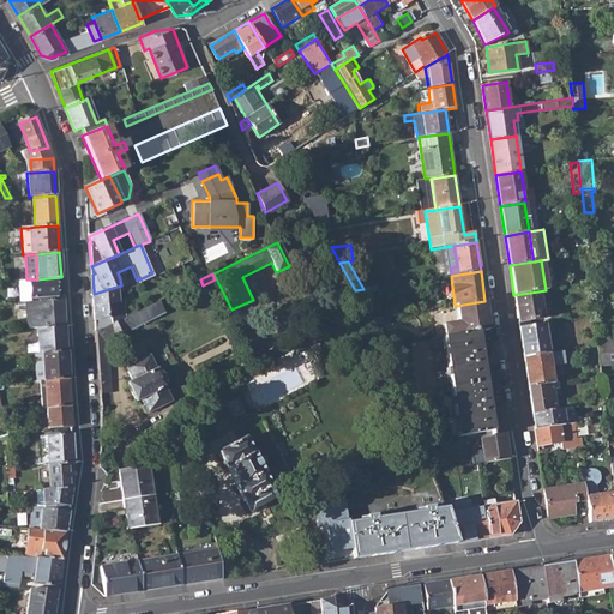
[(181,280),(185,288),(192,284),(188,276),(181,280)]
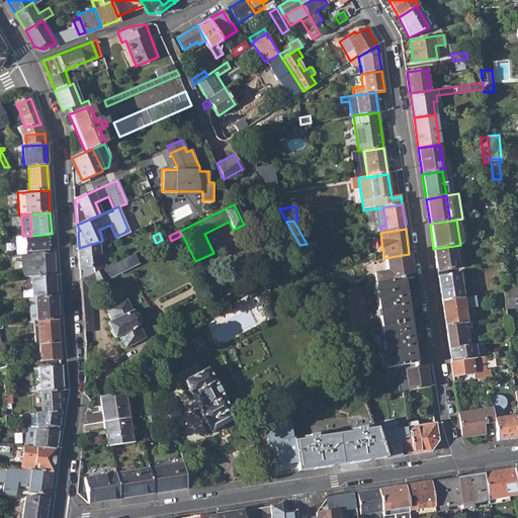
[(31,236),(29,236),(30,255),(32,255),(53,253),(52,234),(31,236)]
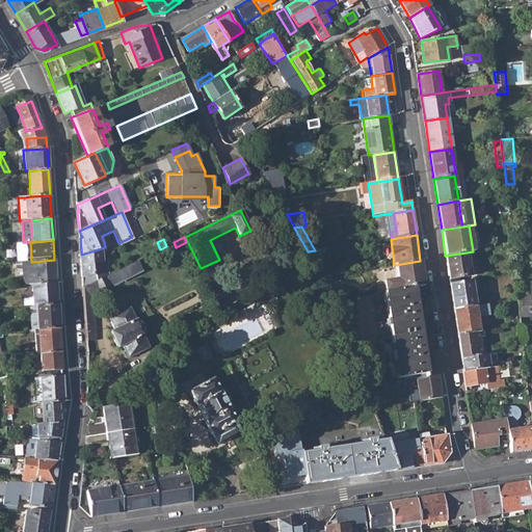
[(23,242),(21,243),(22,262),(23,262),(31,262),(30,242),(23,242)]
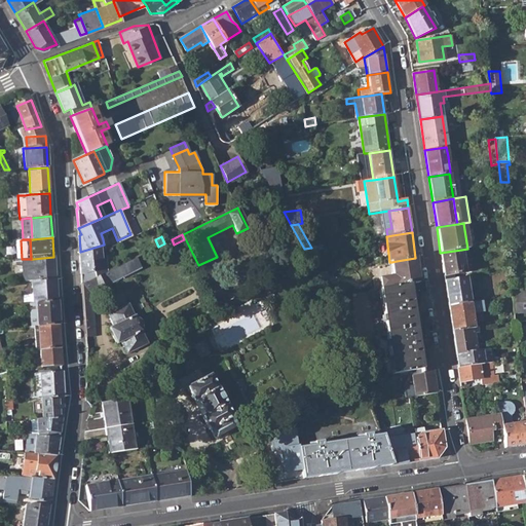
[(461,250),(464,272),(472,271),(467,249),(461,250)]
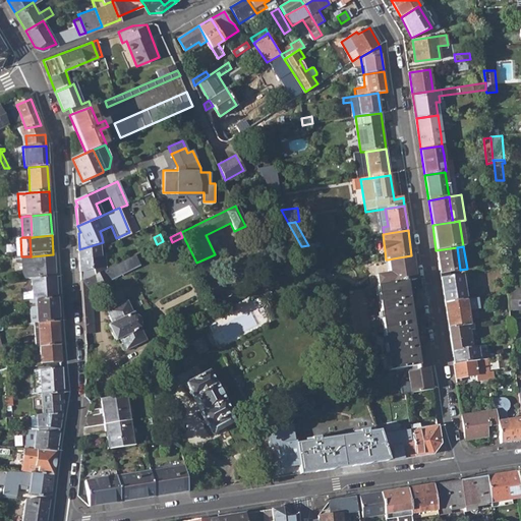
[(79,253),(81,282),(106,269),(105,254),(101,255),(100,247),(79,253)]
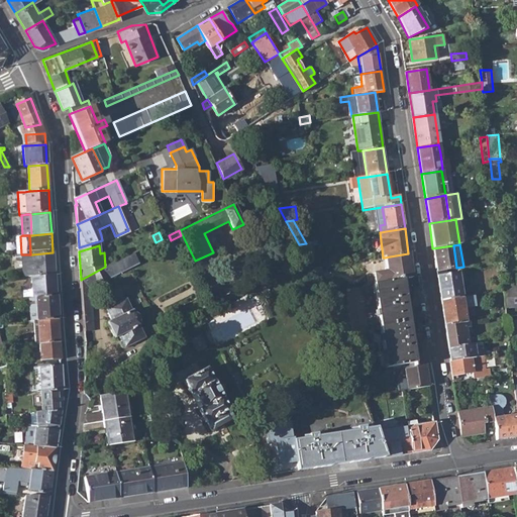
[(432,248),(436,271),(456,268),(453,245),(432,248)]
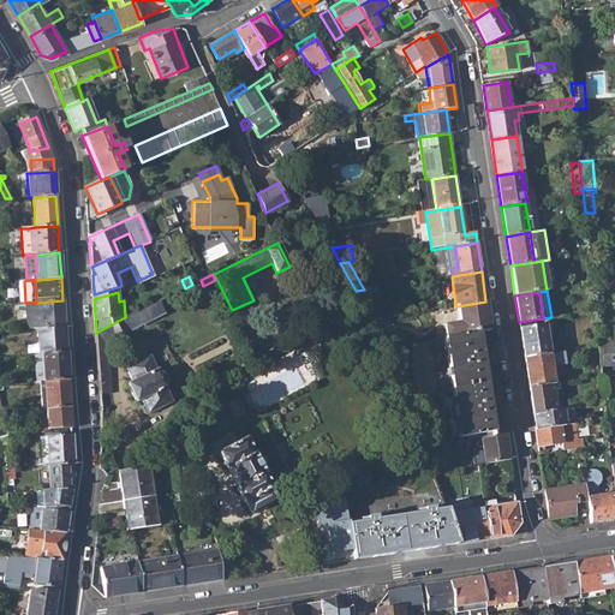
[(40,329),(65,328),(63,300),(39,303),(36,303),(27,303),(28,330),(39,329),(40,329)]
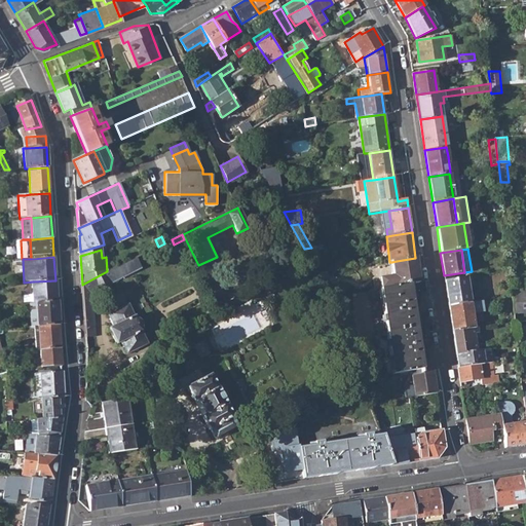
[(391,265),(393,276),(380,279),(381,289),(395,287),(409,285),(419,283),(415,258),(397,261),(391,262),(389,262),(388,262),(388,266),(391,265)]
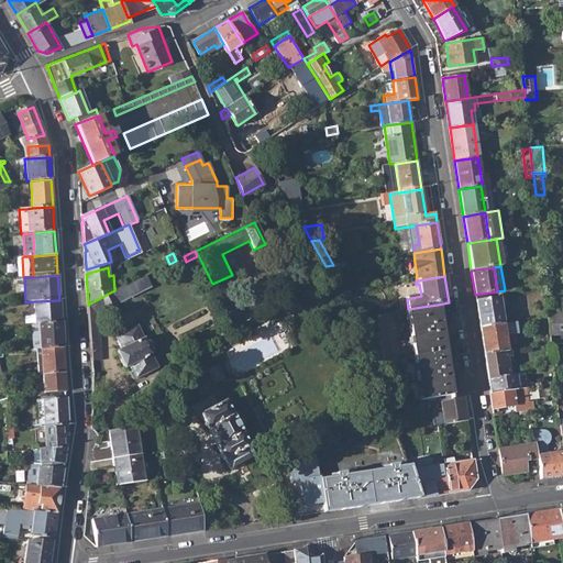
[(88,305),(91,360),(101,359),(98,317),(116,308),(114,305),(138,293),(132,282),(114,290),(88,305)]
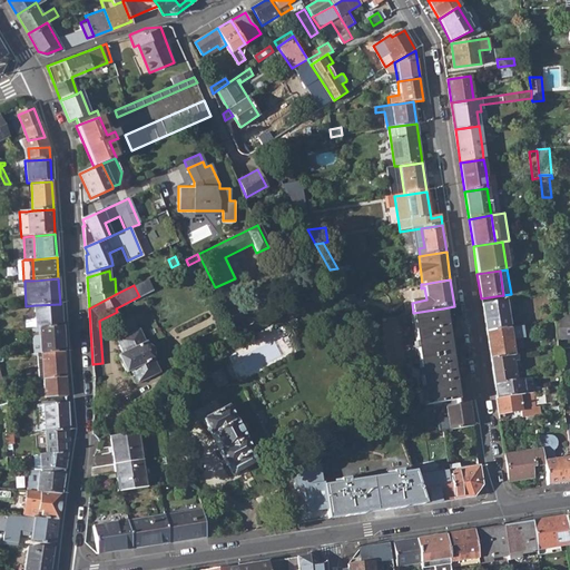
[(481,303),(485,331),(509,327),(504,300),(481,303)]
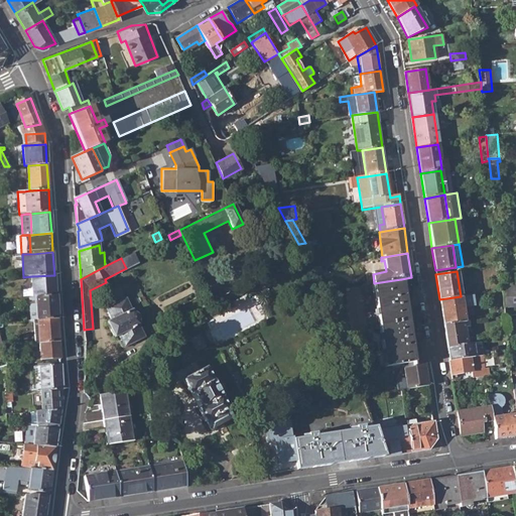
[(32,276),(33,297),(35,297),(55,295),(54,275),(33,276),(32,276)]
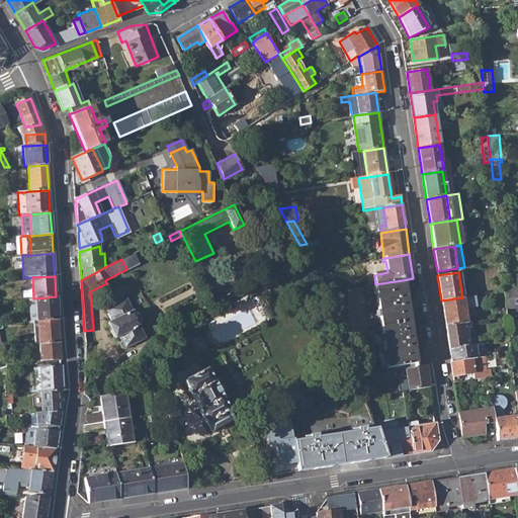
[(346,289),(359,372),(405,366),(415,364),(403,280),(389,282),(375,284),(346,289)]
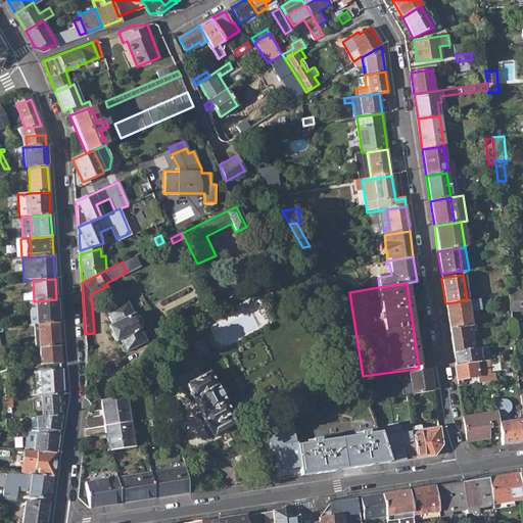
[(509,291),(512,313),(520,312),(522,311),(522,289),(520,290),(509,291)]
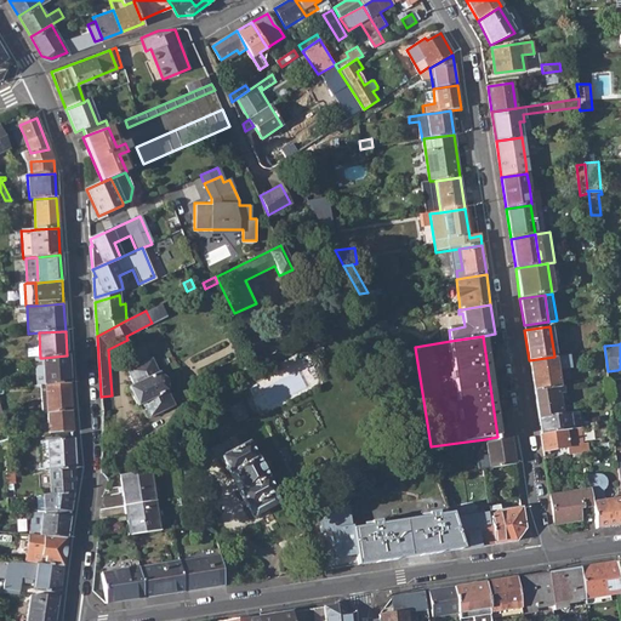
[(43,358),(44,385),(46,385),(69,382),(67,355),(43,358)]
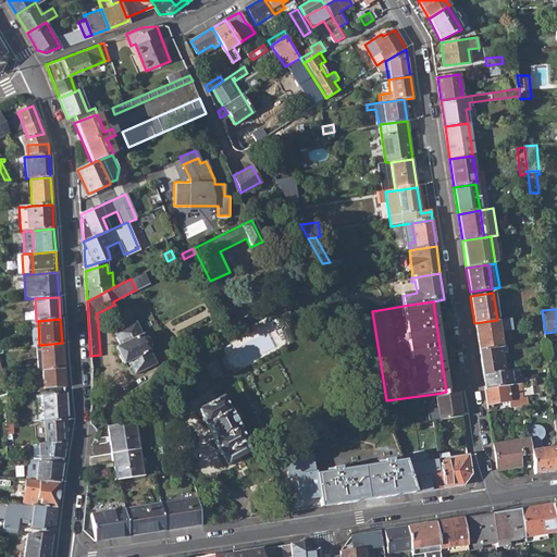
[(474,323),(479,350),(499,347),(496,324),(502,324),(500,320),(497,320),(474,323)]
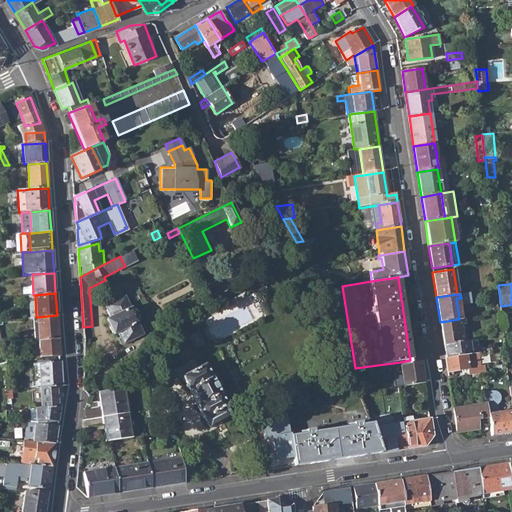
[(118,332),(124,343),(144,333),(137,320),(137,313),(132,309),(126,295),(105,305),(110,316),(106,318),(110,326),(114,334),(118,332)]
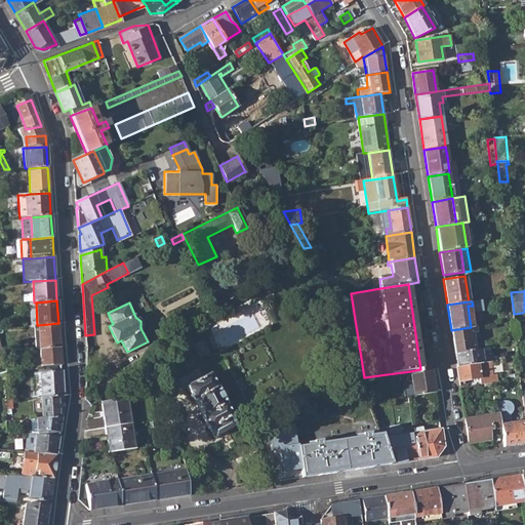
[(39,325),(41,349),(45,349),(59,349),(58,323),(39,325)]
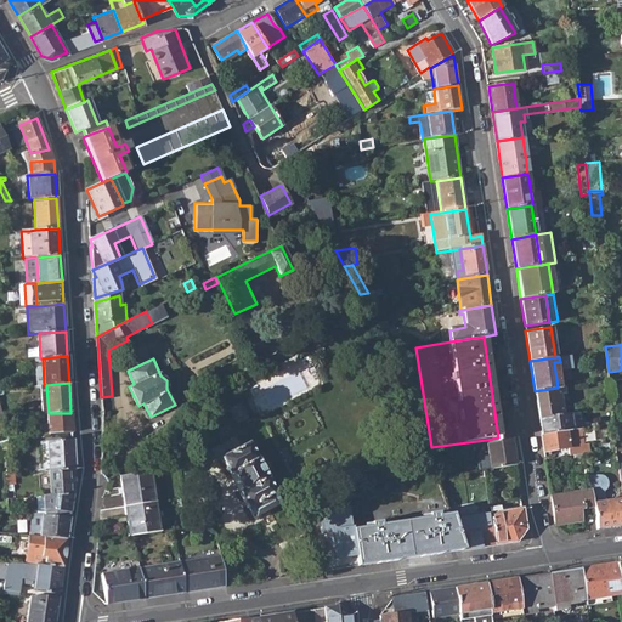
[(535,391),(539,419),(563,416),(558,388),(535,391)]
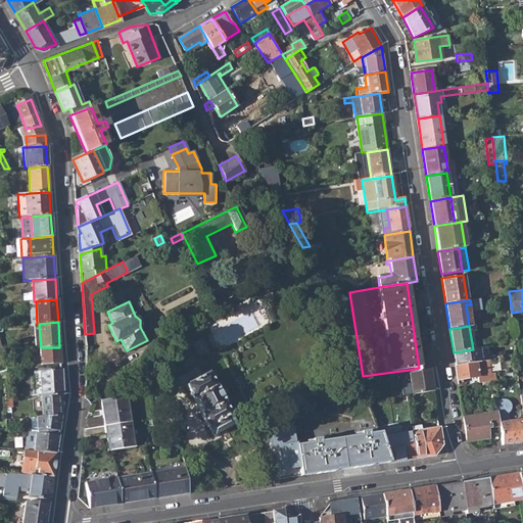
[(514,337),(516,350),(522,349),(521,337),(514,337)]
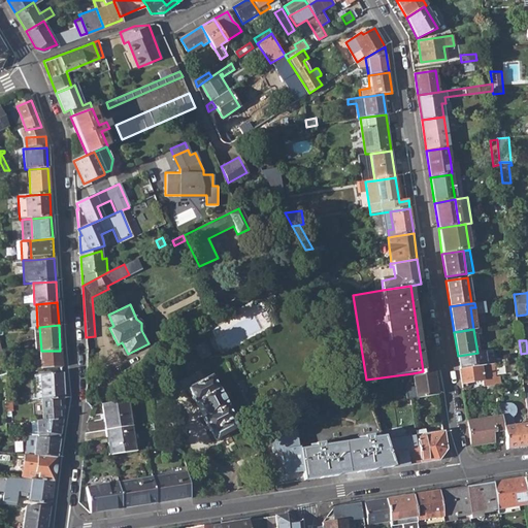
[(62,367),(60,351),(45,351),(46,361),(37,362),(38,369),(62,367)]
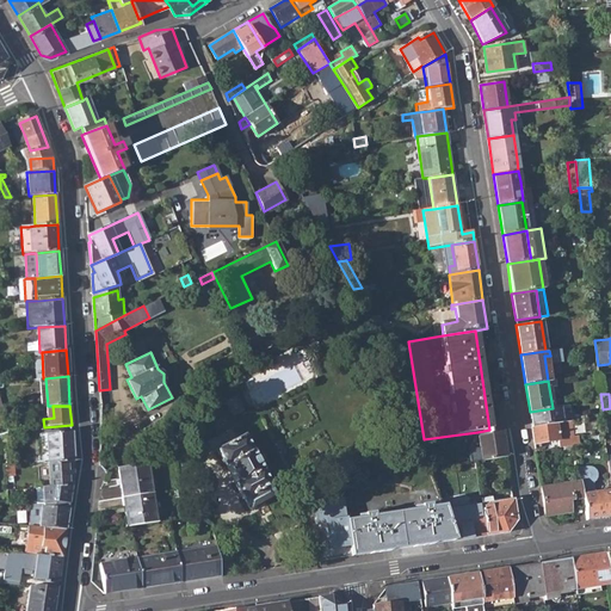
[(531,425),(560,421),(568,421),(571,420),(568,406),(553,408),(530,412),(531,425)]
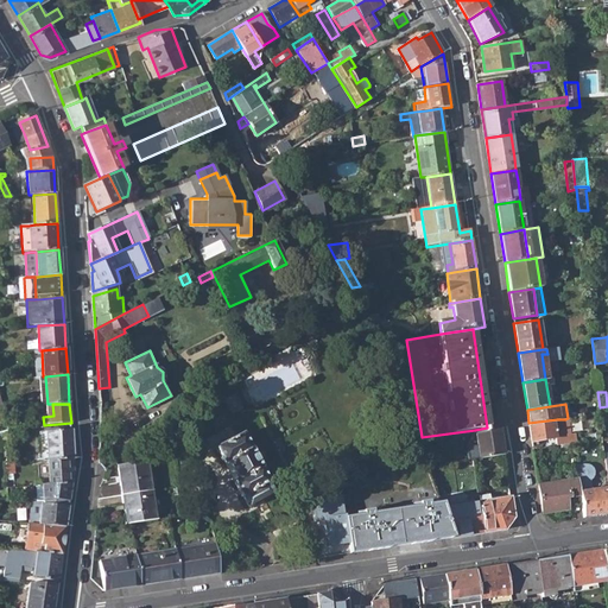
[(401,432),(409,428),(401,411),(394,415),(401,432)]
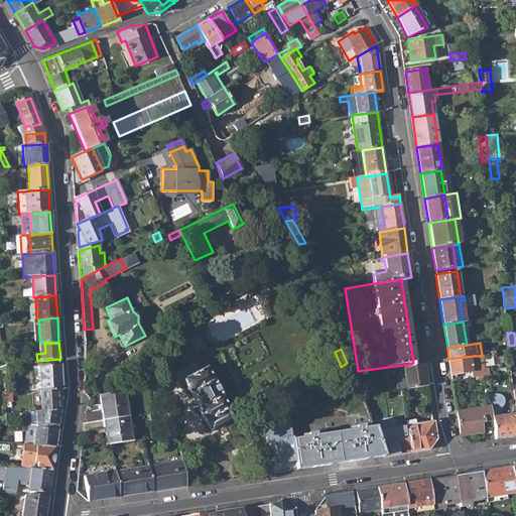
[(473,356),(448,359),(452,374),(470,372),(471,379),(477,378),(487,377),(486,368),(482,369),(480,356),(473,356)]
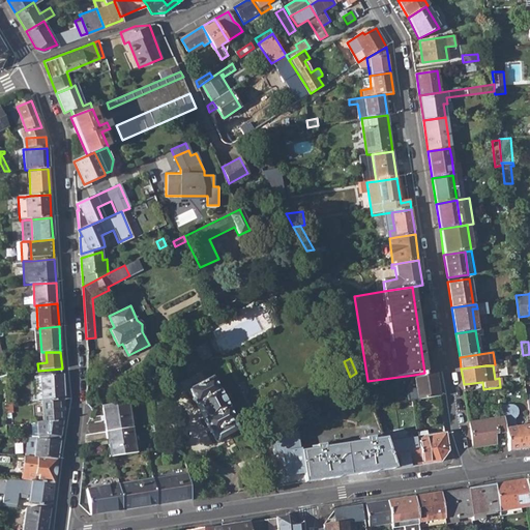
[(414,375),(418,400),(439,396),(435,372),(424,373),(414,375)]
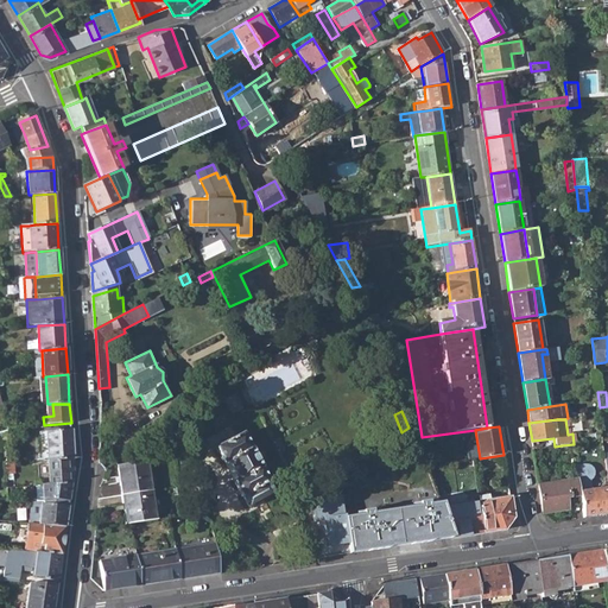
[(46,432),(49,461),(71,458),(74,458),(71,430),(46,432)]
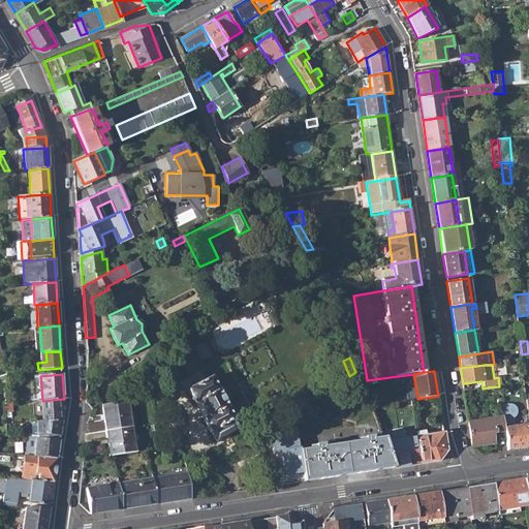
[(211,431),(215,439),(238,428),(232,419),(234,418),(227,405),(211,375),(187,387),(194,401),(197,399),(206,415),(201,417),(210,431),(211,431)]
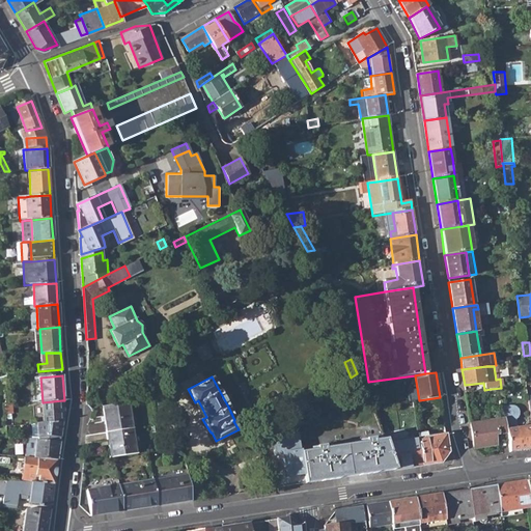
[(43,402),(44,423),(61,423),(63,410),(62,400),(43,402)]
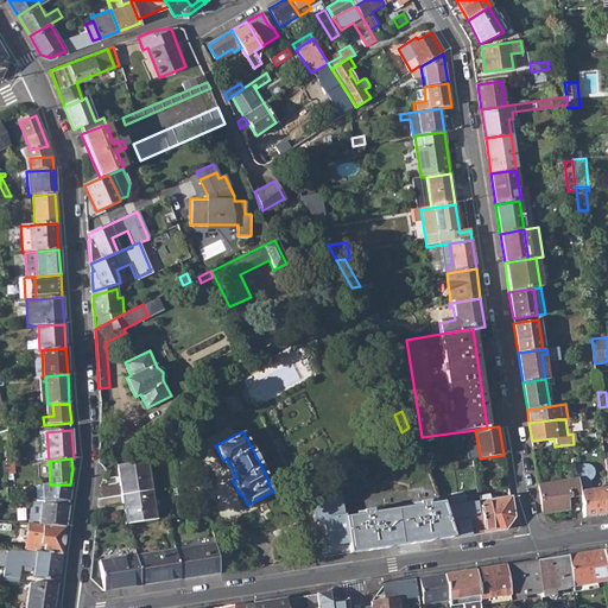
[(116,464),(121,494),(153,489),(149,460),(116,464)]
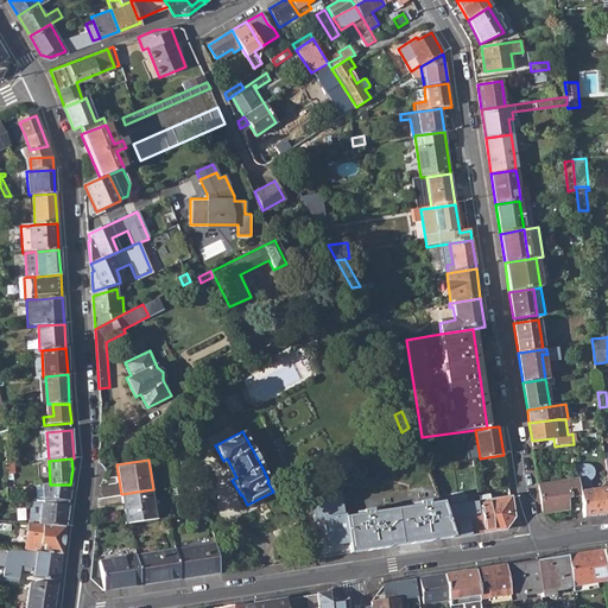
[(578,481),(587,480),(589,491),(593,491),(590,480),(594,476),(595,470),(593,466),(588,463),(576,464),(578,479),(578,481)]
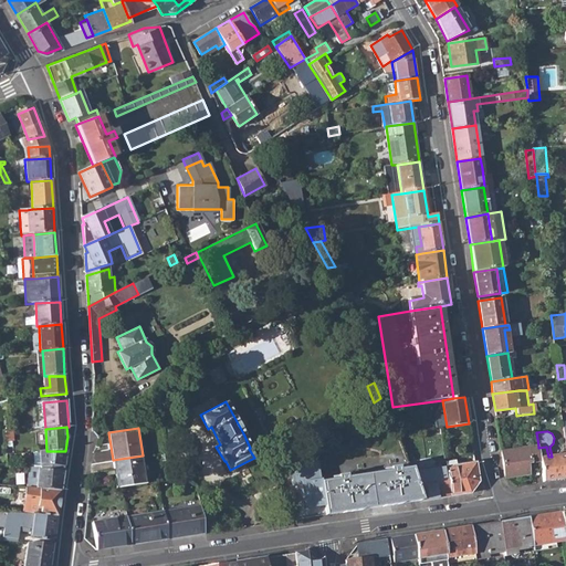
[(527,463),(541,461),(541,458),(538,448),(538,446),(501,451),(505,478),(528,474),(527,463)]
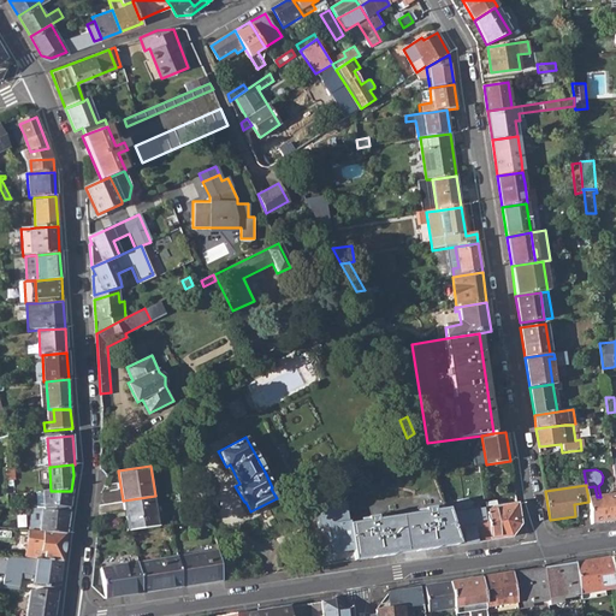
[(588,502),(592,523),(615,520),(615,493),(600,497),(597,497),(594,486),(586,487),(588,498),(588,502)]
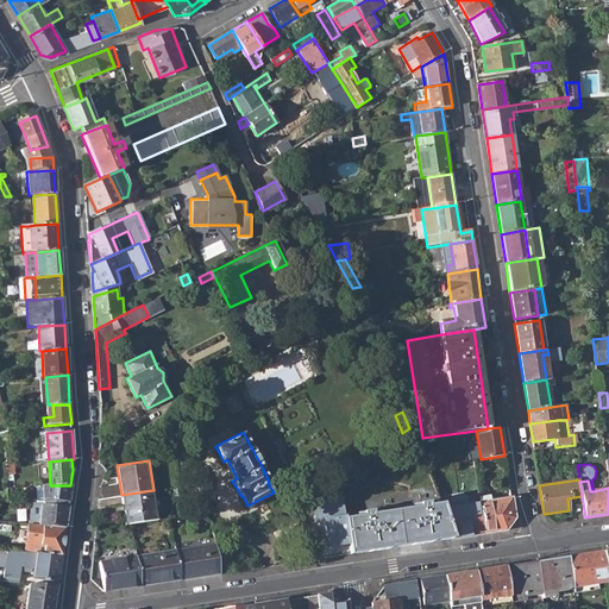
[(42,503),(56,503),(56,502),(68,502),(70,485),(50,485),(36,487),(36,497),(24,497),(24,502),(31,503),(42,503)]
